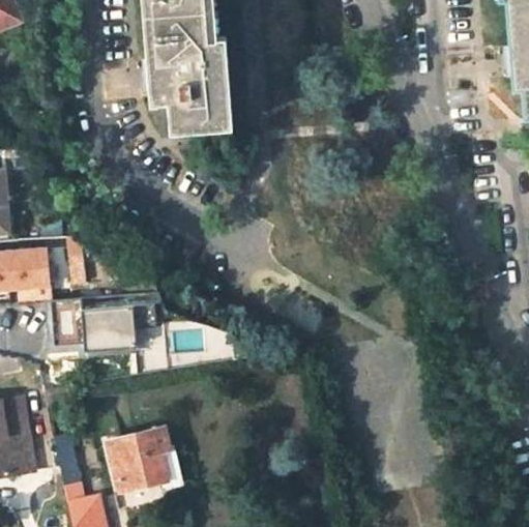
[(0,0),(0,24),(2,23),(3,27),(20,21),(11,0),(0,0)]
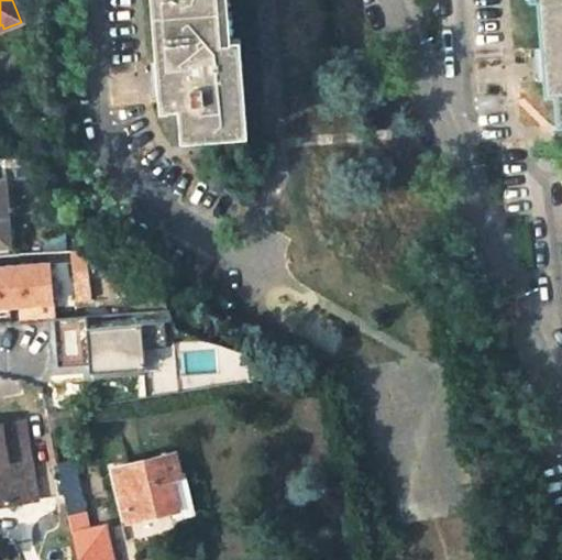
[(151,0),(153,17),(229,11),(228,0),(151,0)]
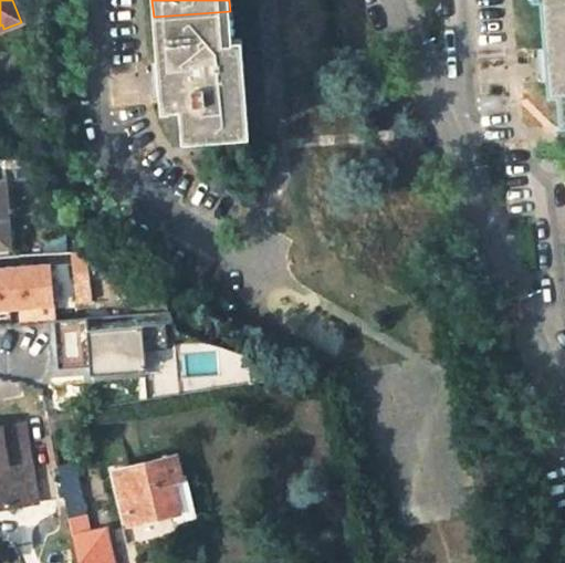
[(564,0),(540,0),(546,86),(547,95),(556,94),(558,127),(564,126),(564,0)]
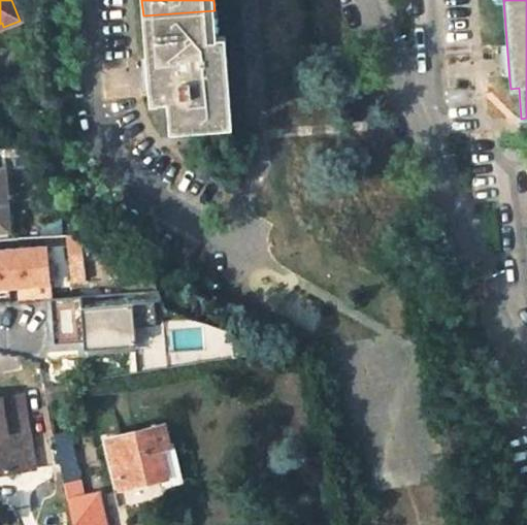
[(143,15),(151,96),(152,106),(159,105),(162,135),(231,129),(225,39),(217,40),(215,10),(143,15)]
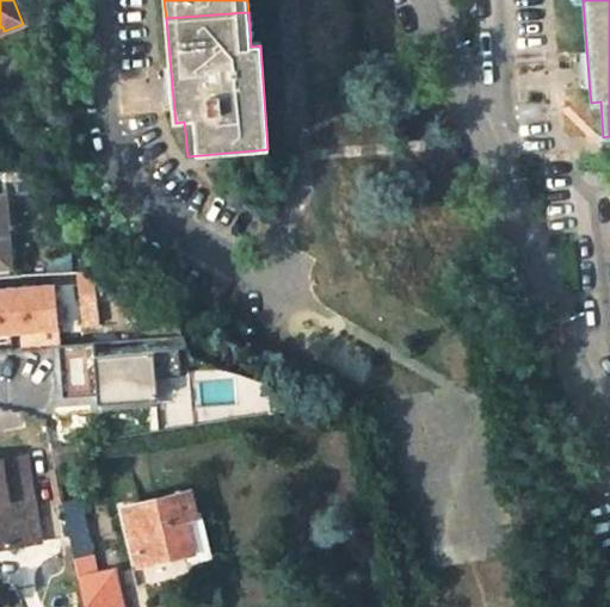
[(0,199),(0,264),(11,264),(6,199),(0,199)]
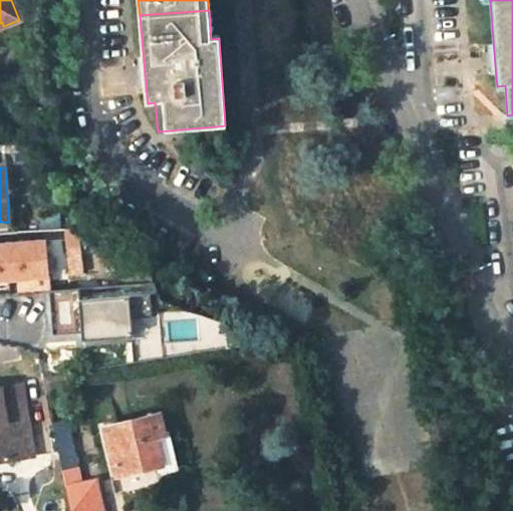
[(0,242),(0,283),(59,280),(57,239),(0,242)]
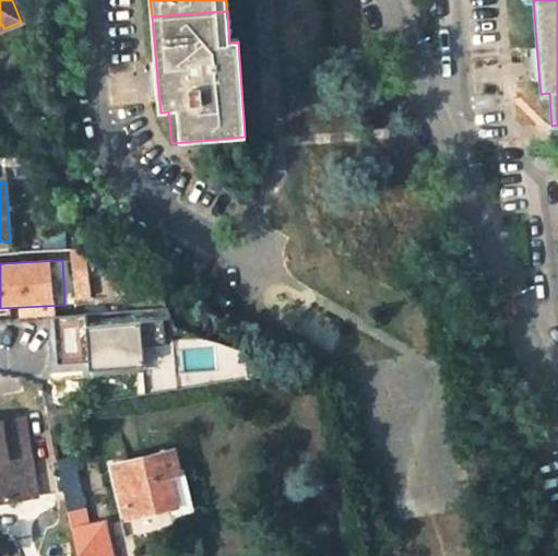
[(78,315),(96,312),(96,302),(76,303),(78,315)]
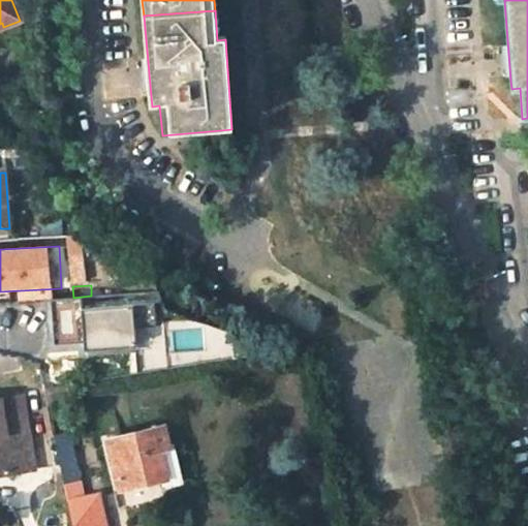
[(147,346),(144,300),(51,306),(53,352),(147,346)]
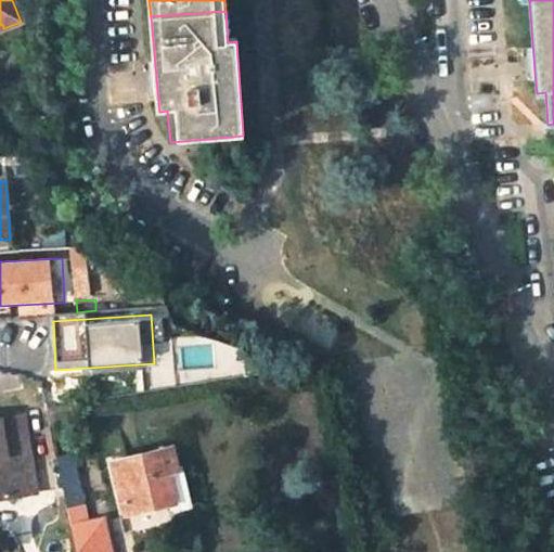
[(175,345),(172,317),(154,318),(155,346),(175,345)]
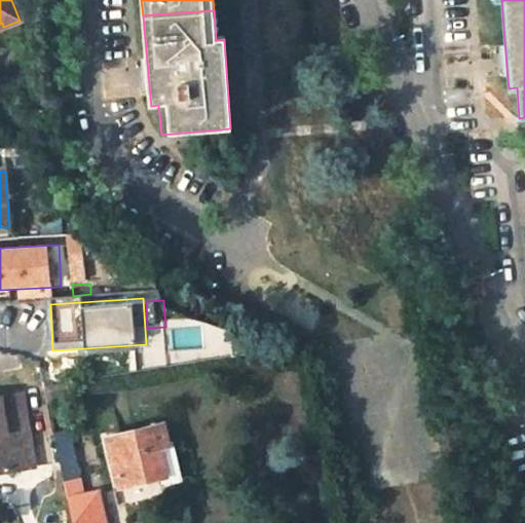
[(0,474),(37,469),(25,394),(0,397),(0,474)]
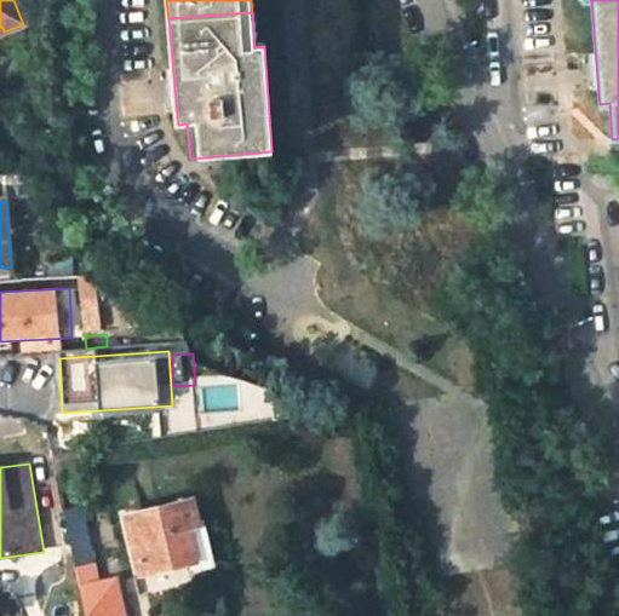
[(63,512),(84,507),(76,476),(56,479),(63,512)]
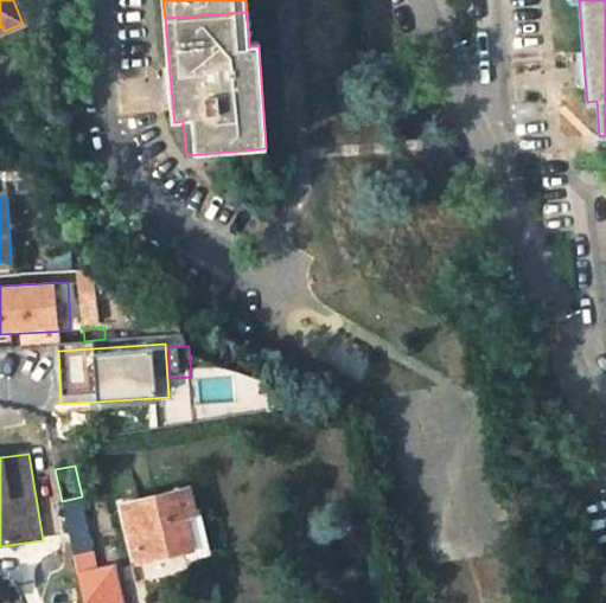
[(187,491),(125,506),(139,564),(191,552),(184,519),(195,518),(187,491)]
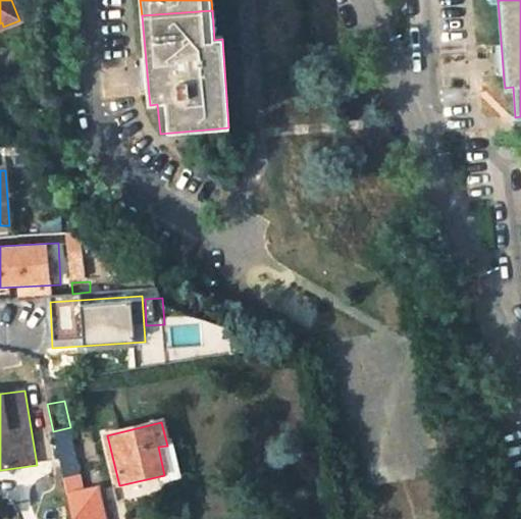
[(64,482),(82,478),(70,427),(53,431),(64,482)]
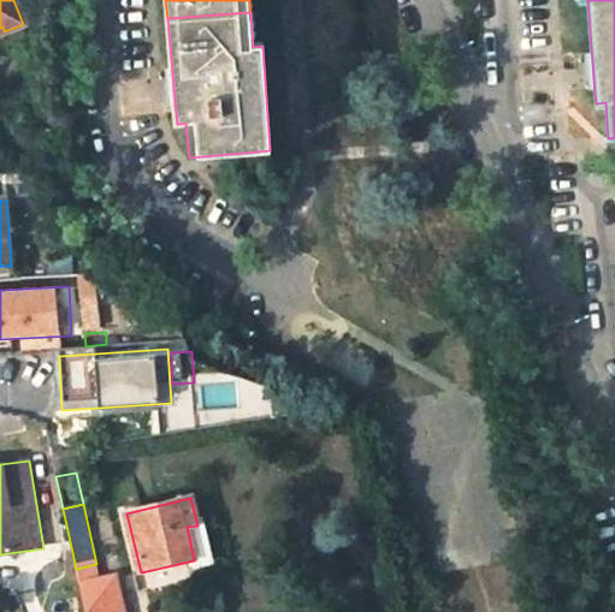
[(100,582),(96,564),(76,569),(80,587),(100,582)]
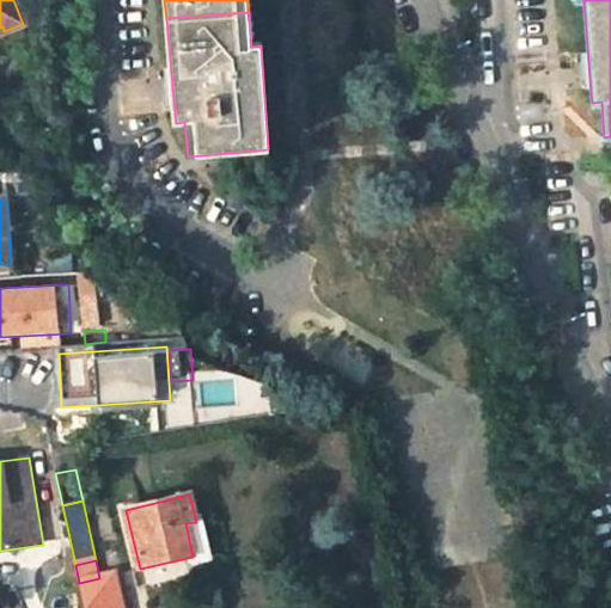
[(99,578),(79,583),(84,607),(121,607),(116,575),(99,578)]
